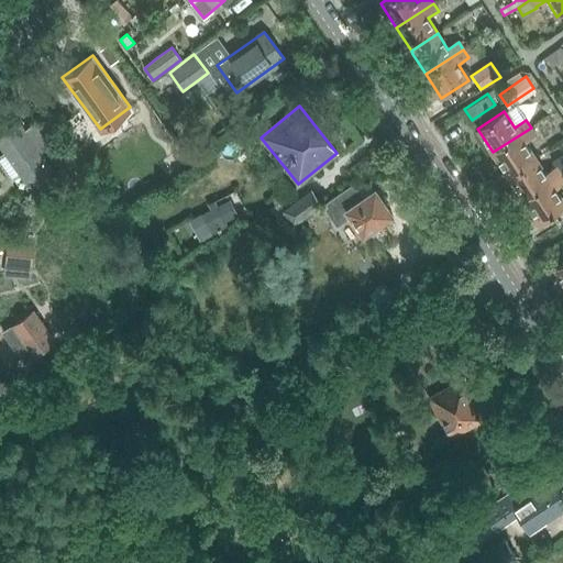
[(18,121),(0,133),(0,144),(4,151),(0,154),(0,159),(13,178),(20,173),(26,181),(50,165),(41,152),(51,144),(34,122),(24,130),(18,121)]
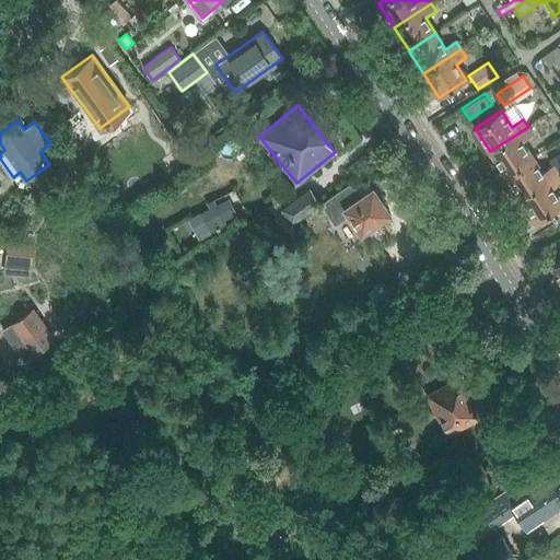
[(533,124),(528,127),(534,135),(538,131),(533,124)]
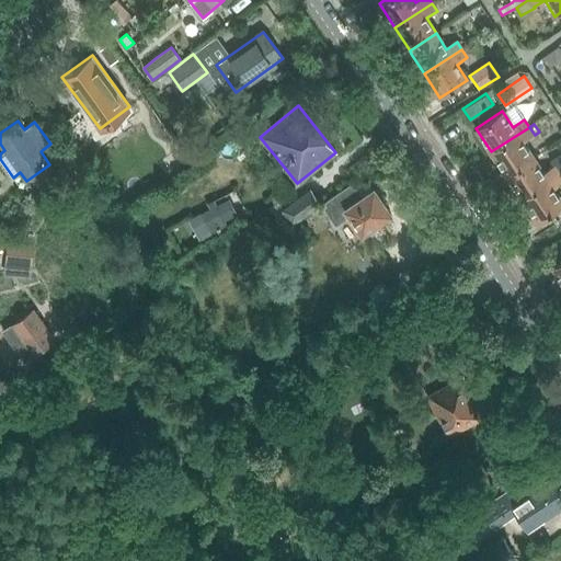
[(491,151),(506,174),(534,157),(524,142),(535,135),(529,127),(491,151)]
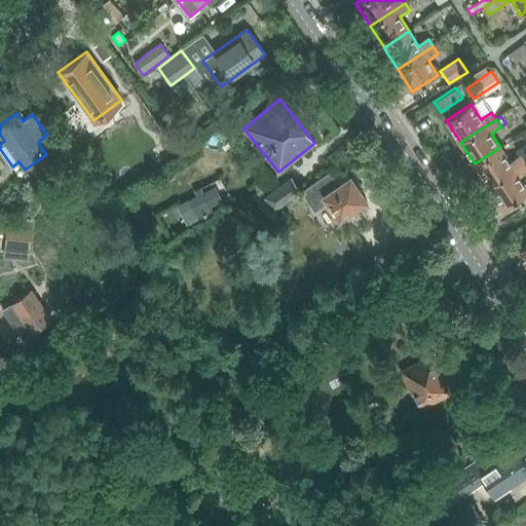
[(475,163),(489,186),(525,162),(525,161),(525,148),(524,146),(515,152),(518,156),(510,161),(500,147),(475,163)]
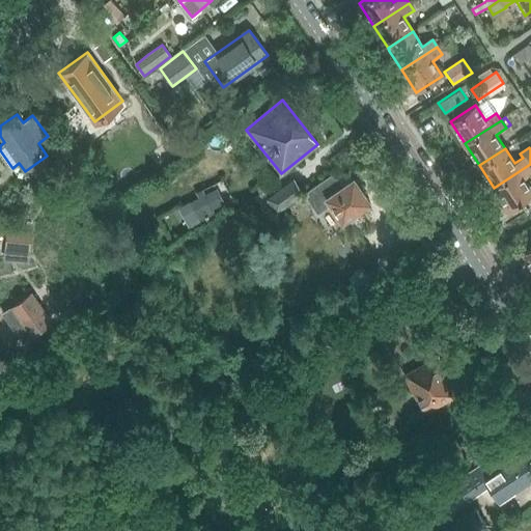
[(530,166),(530,164),(494,188),(508,210),(530,194),(530,166)]
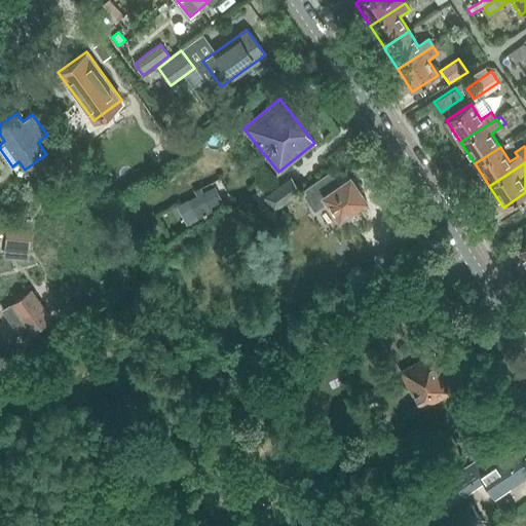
[(330,171),(301,191),(302,193),(314,211),(304,219),(329,253),(354,233),(342,217),(354,208),(355,210),(360,211),(365,208),(366,203),(364,200),(366,199),(350,177),(339,184),(330,171)]
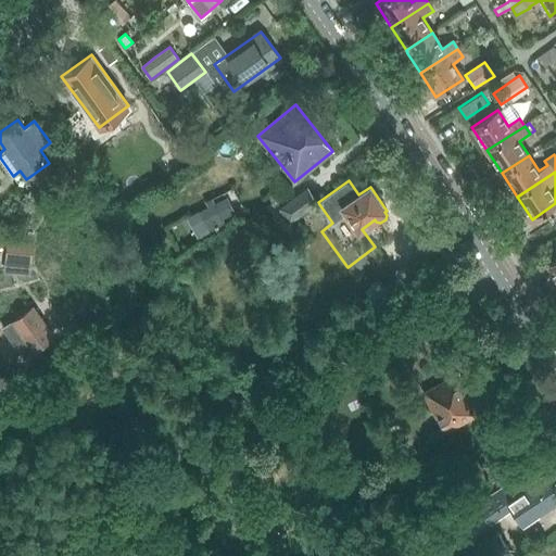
[(290,223),(318,202),(308,188),(279,209),(290,223)]
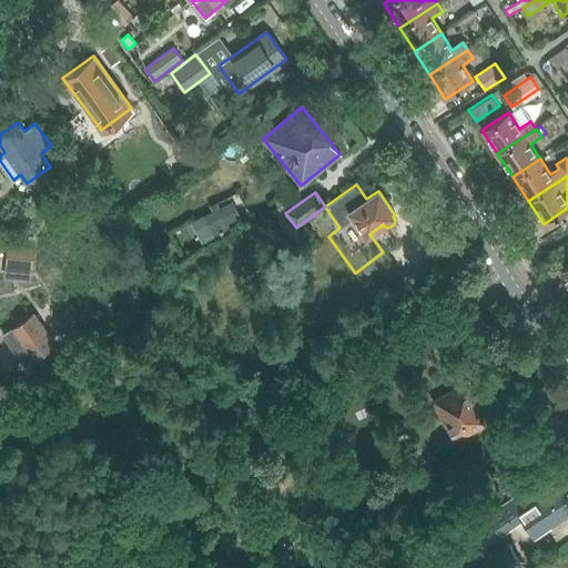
[(203,216),(191,222),(202,245),(214,239),(231,231),(227,223),(240,217),(232,202),(220,208),(216,202),(210,206),(212,211),(203,216)]
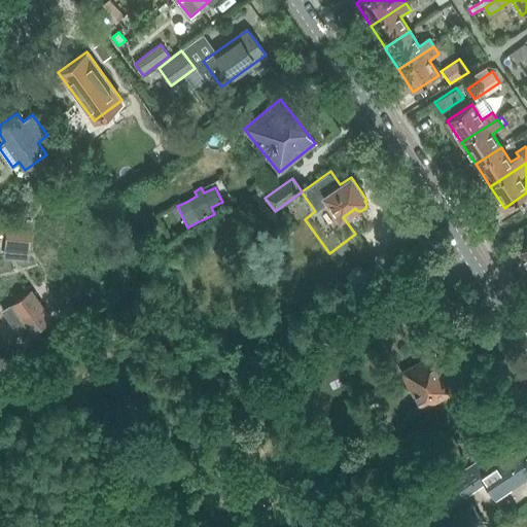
[(6,229),(5,247),(30,249),(31,231),(6,229)]
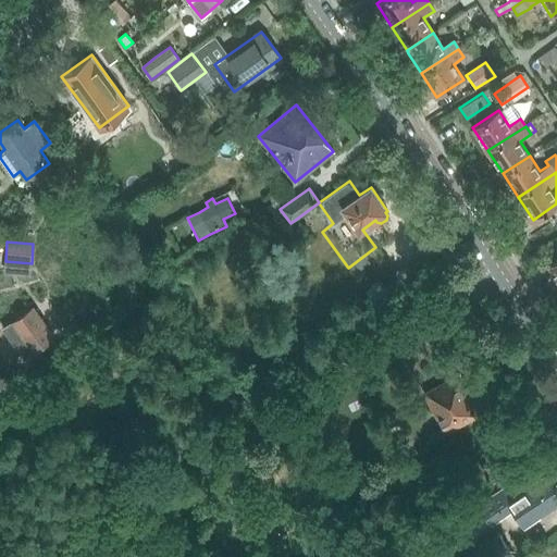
[(556,259),(547,267),(556,280),(556,259)]
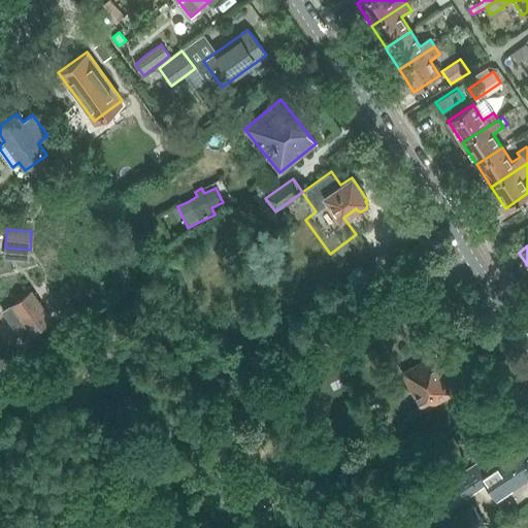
[(168,262),(159,263),(160,275),(169,273),(168,262)]
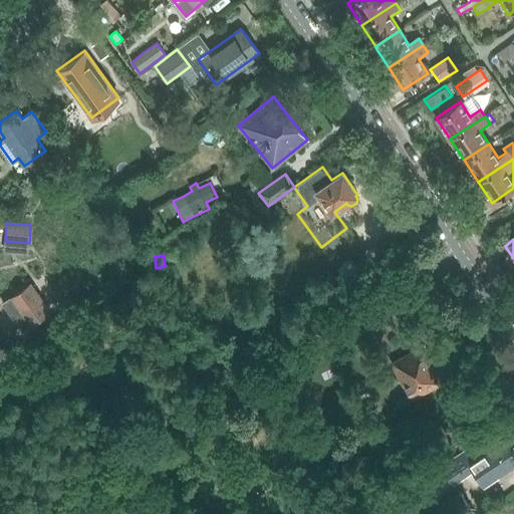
[(30,284),(2,303),(22,331),(50,311),(30,284)]
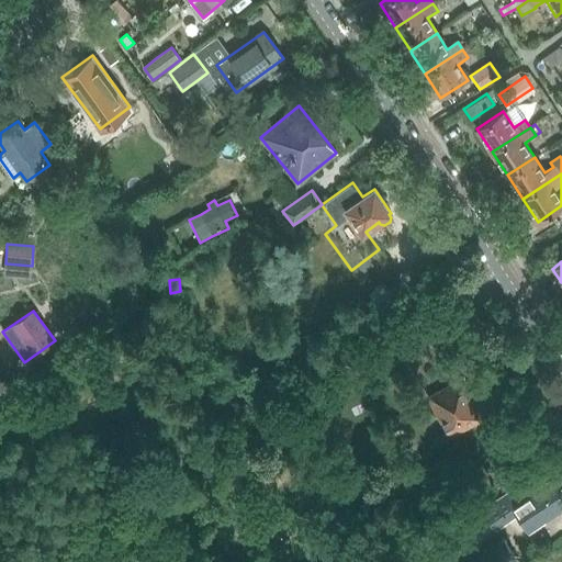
[(442,423),(449,436),(482,418),(462,381),(427,398),(440,424),(442,423)]
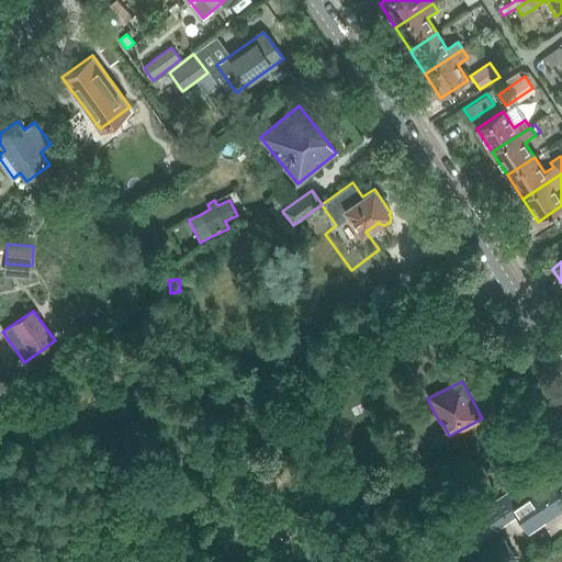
[(514,504),(529,527),(561,505),(561,484),(557,475),(514,504)]
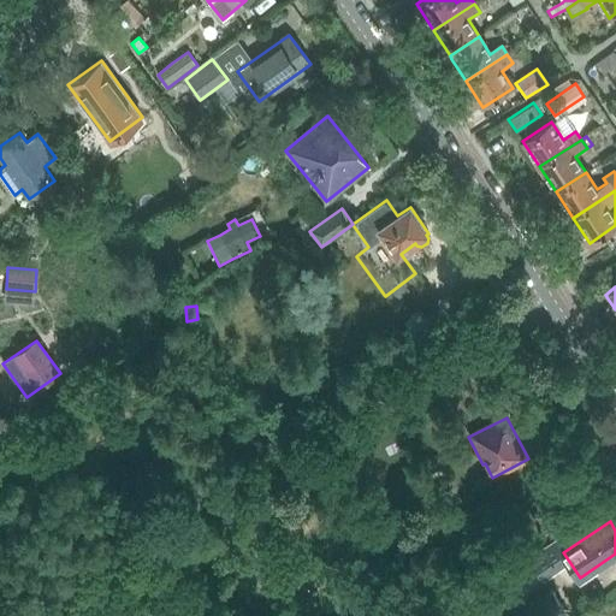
[(487,576),(483,586),(496,592),(501,582),(487,576)]
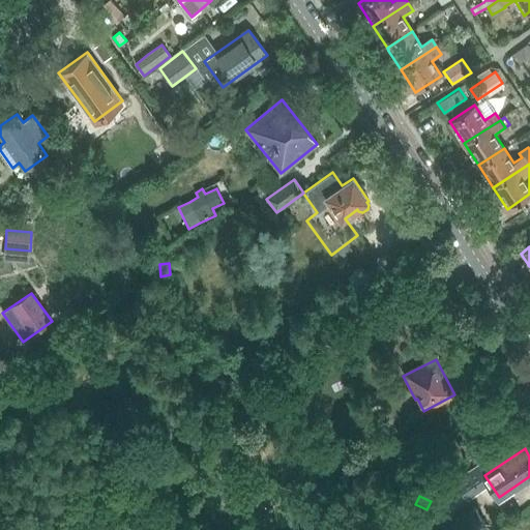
[(474,529),(484,523),(474,507),(453,521),(460,529),(474,529)]
